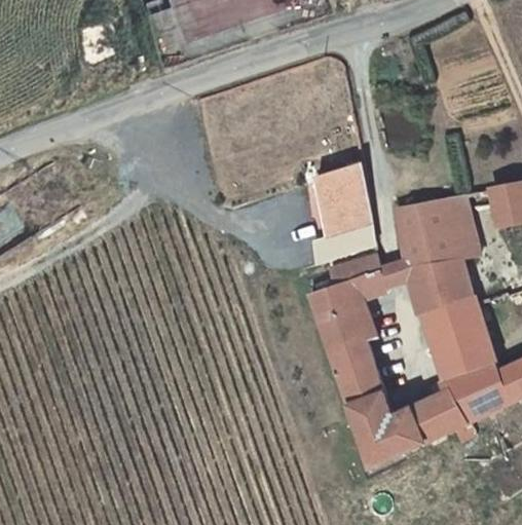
[(320,209),(369,194),(363,160),(315,177),(320,209)]
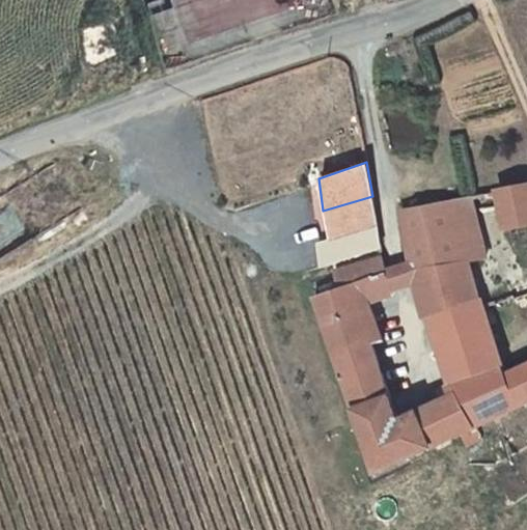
[(502,224),(526,218),(526,180),(494,189),(502,224)]
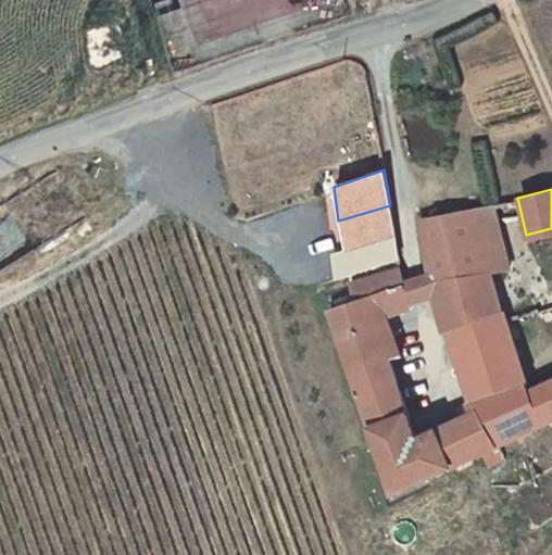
[(510,261),(490,203),(488,202),(448,212),(459,277),(485,272),(510,261)]
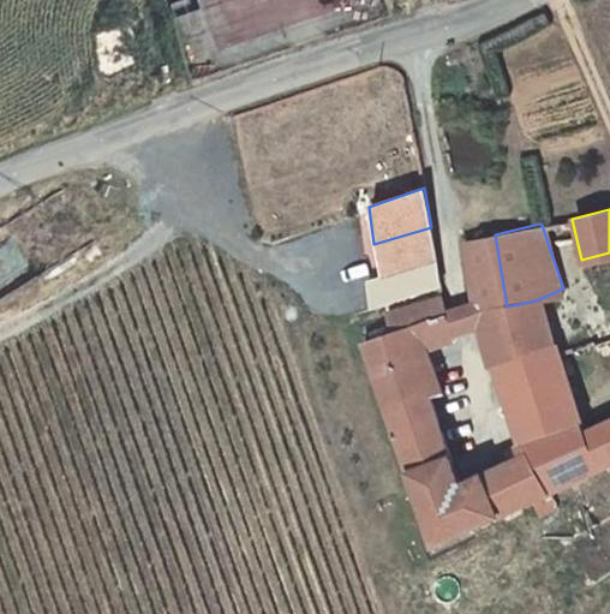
[(552,490),(598,468),(584,431),(580,422),(514,449),(519,462),(460,489),(426,398),(440,392),(425,347),(450,341),(447,322),(442,294),(386,311),(392,333),(363,341),(436,547),(531,502),(537,513),(558,504),(552,490)]
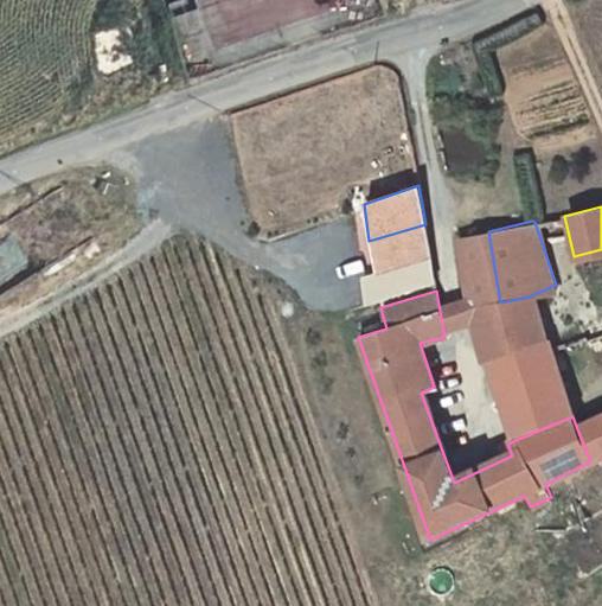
[(500,303),(471,311),(473,330),(479,363),(543,337),(529,297),(500,303)]
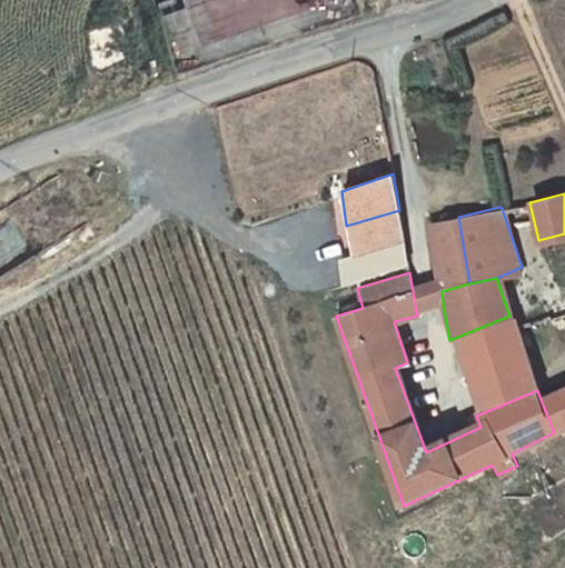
[(417,316),(444,309),(442,291),(414,298),(417,316)]
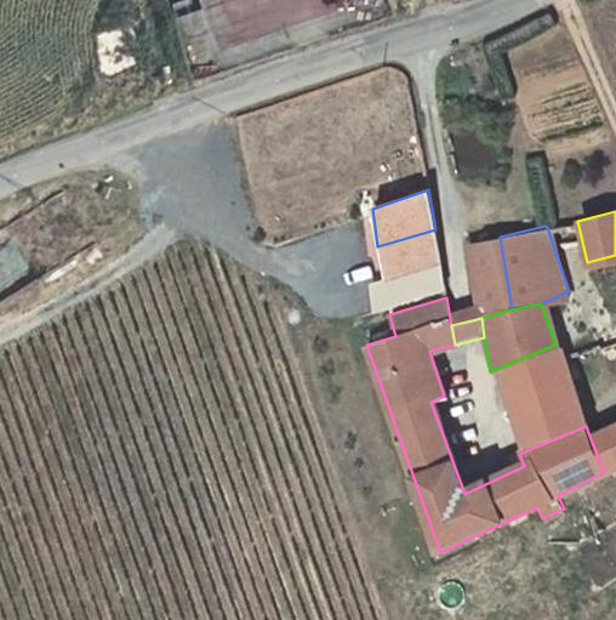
[(519,454),(586,426),(570,382),(563,363),(555,345),(490,371),(519,454)]
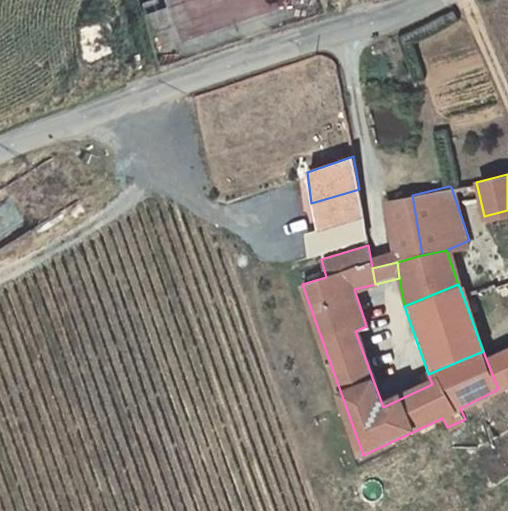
[(490,290),(464,299),(470,315),(496,306),(490,290)]
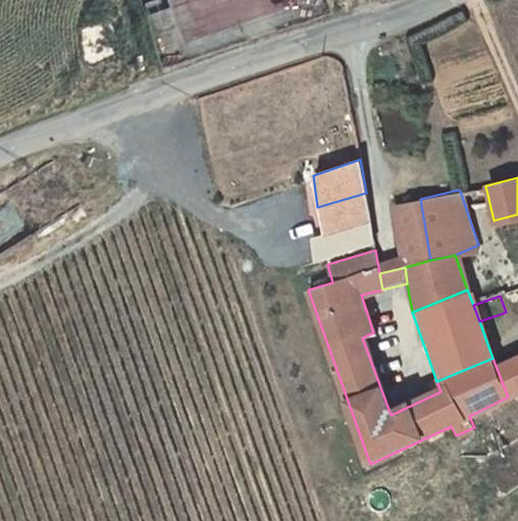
[(508,397),(517,392),(517,355),(496,366),(508,397)]
